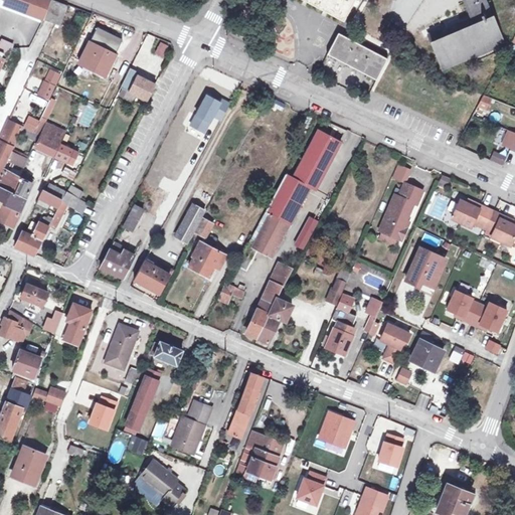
[(44,20),(51,0),(6,0),(4,5),(25,13),(44,20)]
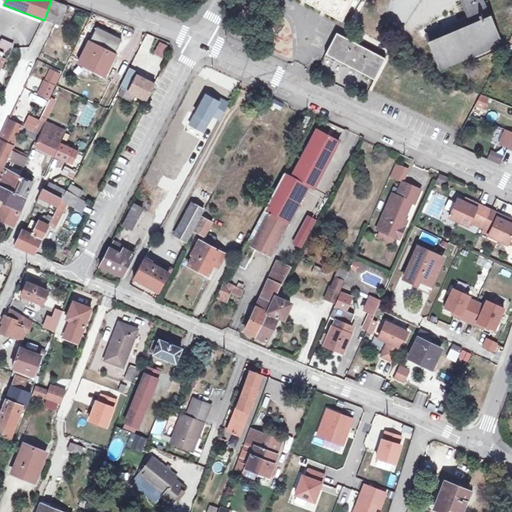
[(60,26),(68,6),(52,0),(51,0),(44,20),(56,24),(60,26)]
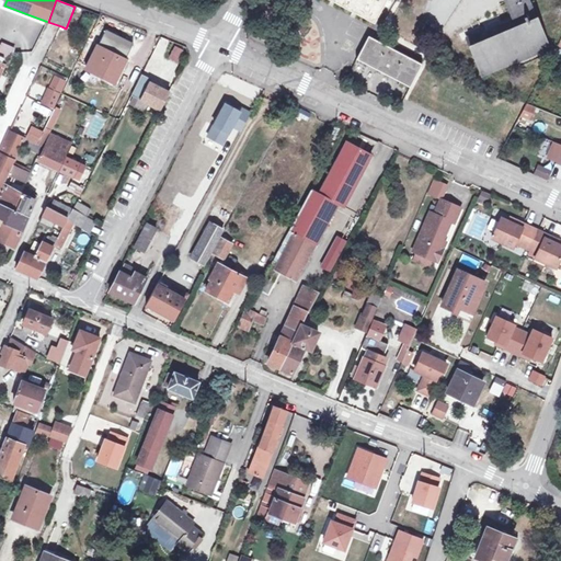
[(388,0),(329,0),(376,24),(388,0)]
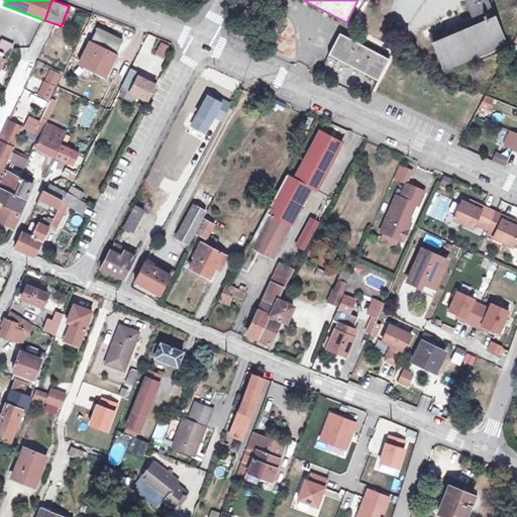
[(481,13),(485,22),(442,40),(433,44),(443,69),(477,55),(505,42),(491,9),(487,0),(466,0),(473,17),(481,13)]
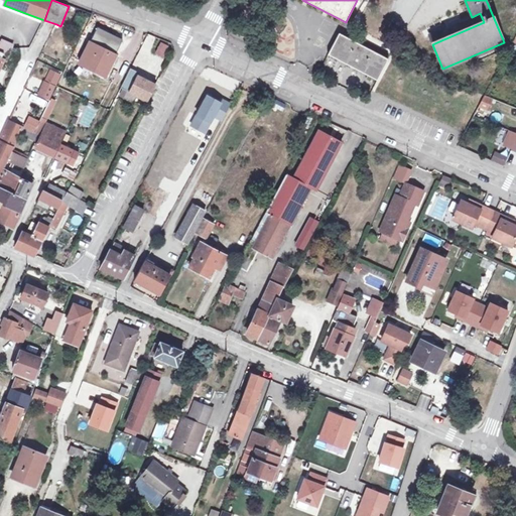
[(432,44),(441,40),(438,31),(428,35),(432,44)]
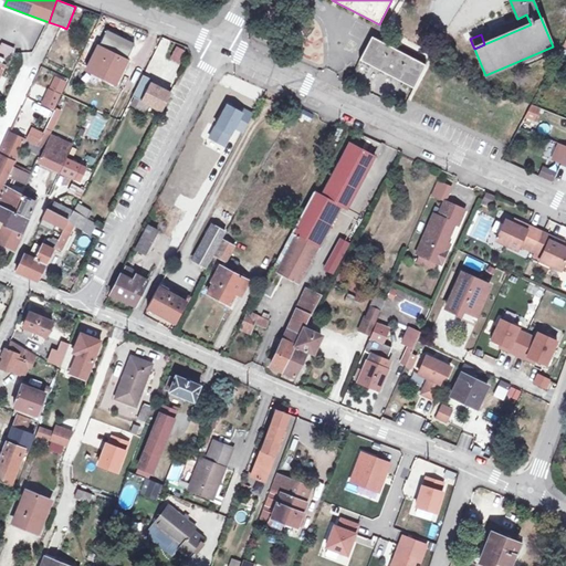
[(173,82),(188,49),(161,37),(146,70),(173,82)]
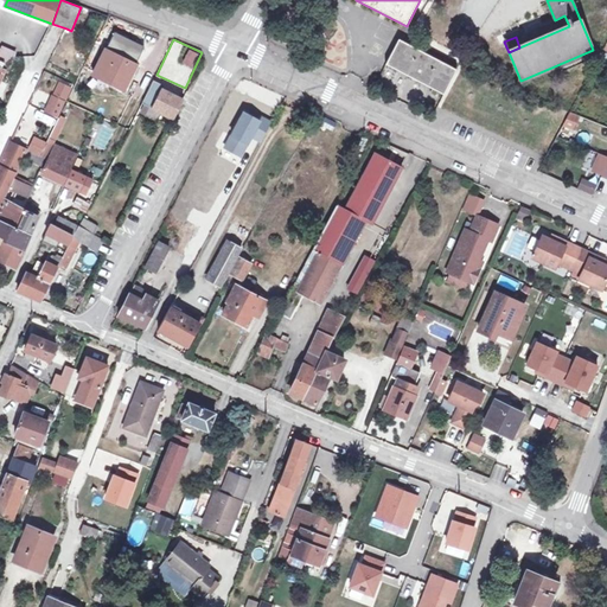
[(458,70),(400,39),(387,64),(445,95),(458,70)]
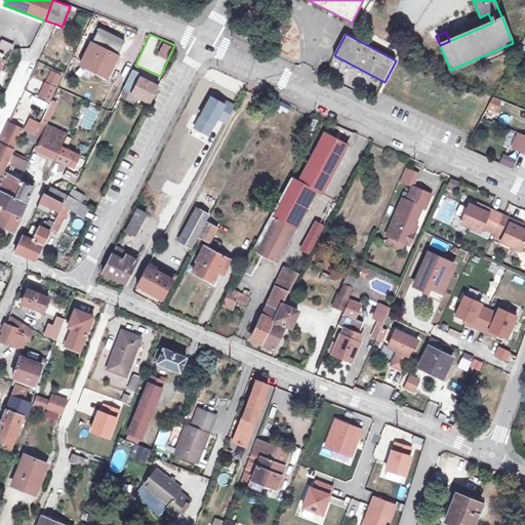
[(0,43),(0,69),(3,62),(7,64),(9,57),(0,53),(0,43)]
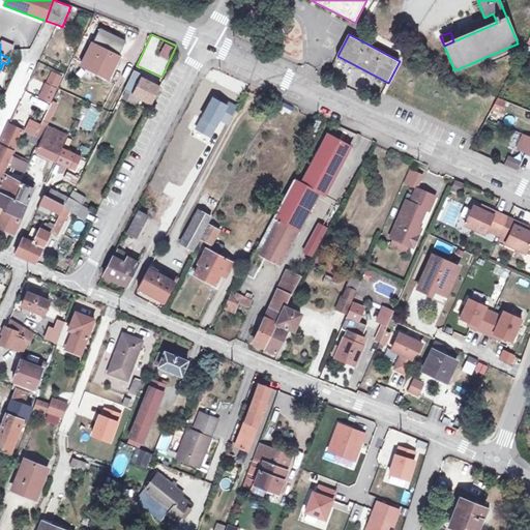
[(110,77),(119,57),(92,45),(83,65),(98,72),(99,71),(110,77)]
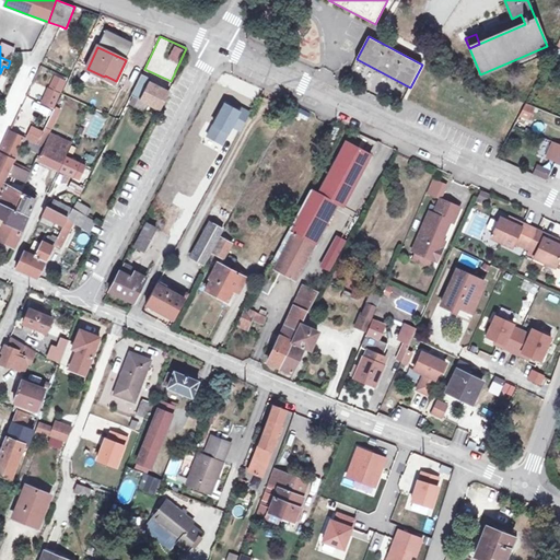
[(559,60),(559,49),(557,48),(550,61),(558,66),(559,60)]
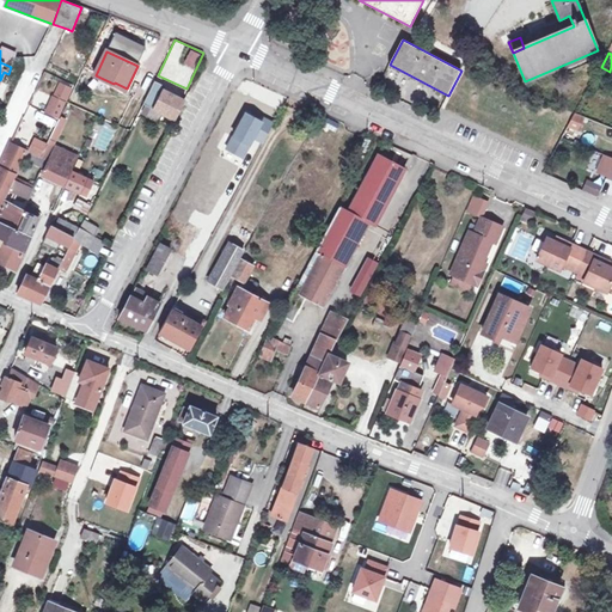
[(611,91),(611,79),(607,78),(606,81),(603,80),(601,81),(600,80),(598,85),(611,91)]
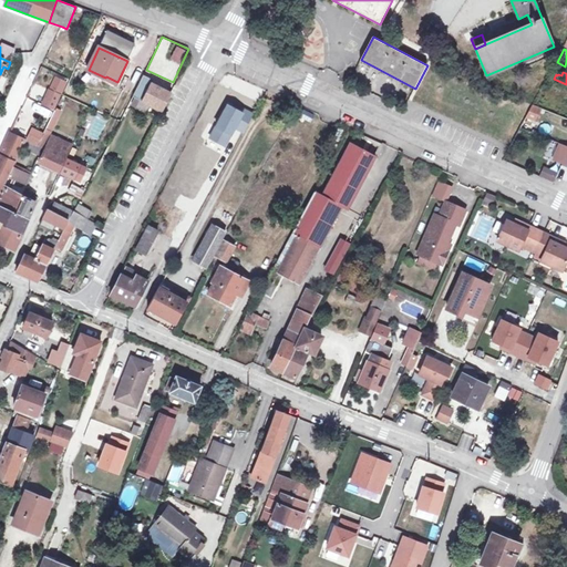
[(154,80),(144,75),(134,96),(163,111),(172,93),(152,83),(154,80)]
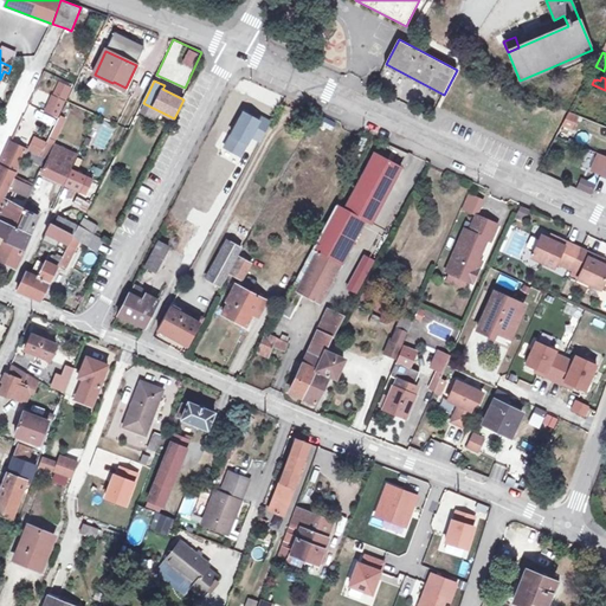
[(56,97),(47,113),(47,114),(57,117),(66,97),(68,98),(72,89),(62,84),(56,97)]
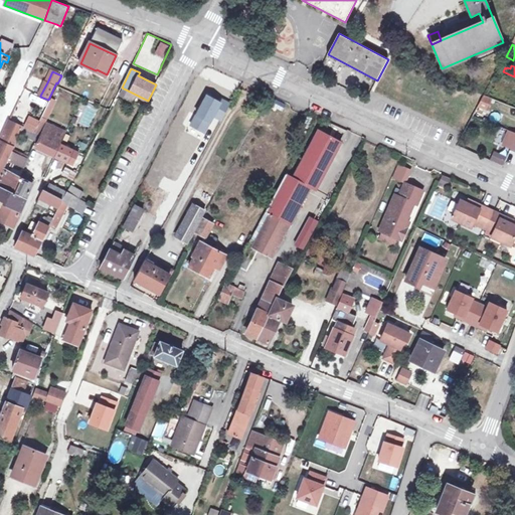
[(493,100),(484,96),(478,108),(487,111),(493,100)]
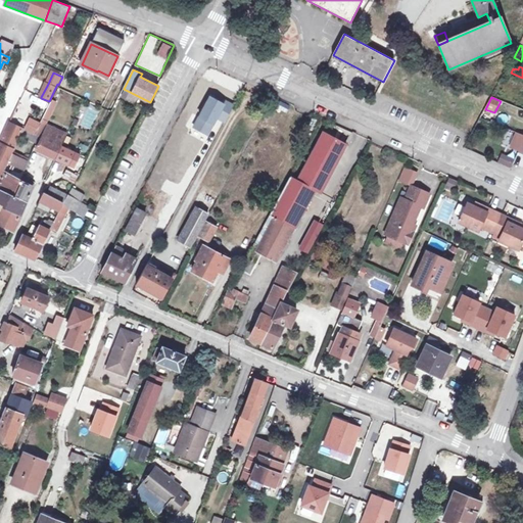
[(52,100),(41,124),(45,126),(56,101),(52,100)]
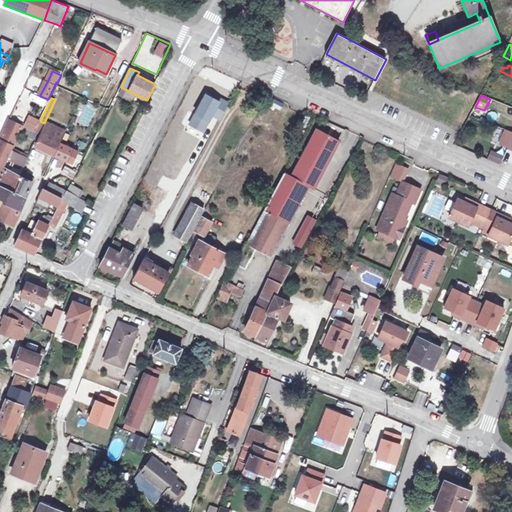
[(24,126),(28,128),(32,117),(29,116),(24,126)]
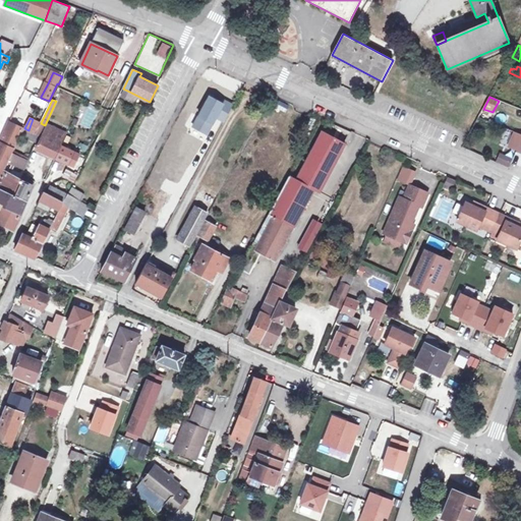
[(37,133),(41,123),(33,119),(29,130),(37,133)]
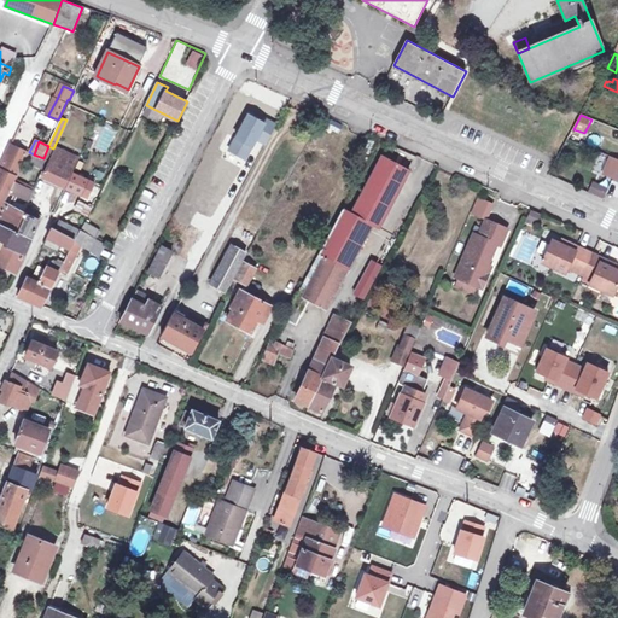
[(28,153),(11,146),(7,153),(11,155),(7,163),(21,169),(23,164),(24,161),(28,153)]
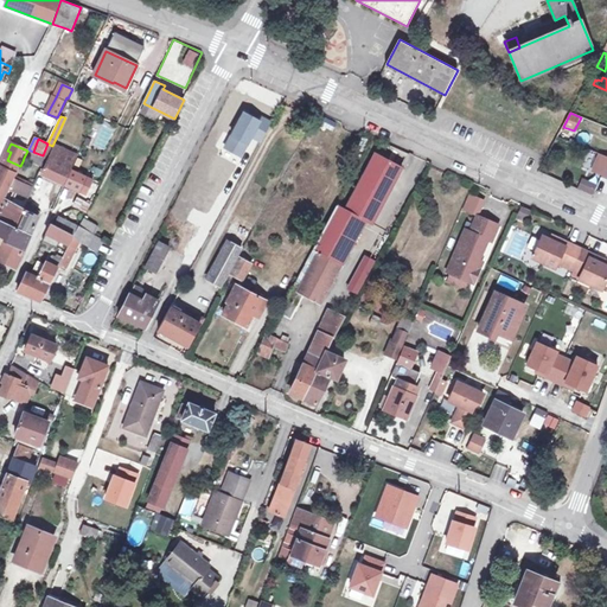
[(42,158),(46,159),(52,146),(48,144),(43,155),(42,158)]
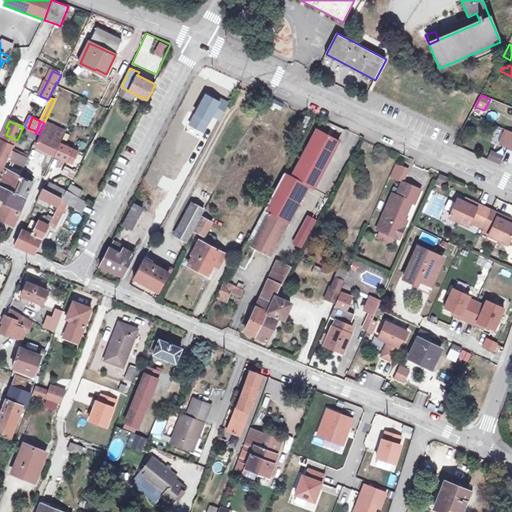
[(56,141),(61,131),(47,124),(36,147),(54,156),(60,144),(56,141)]
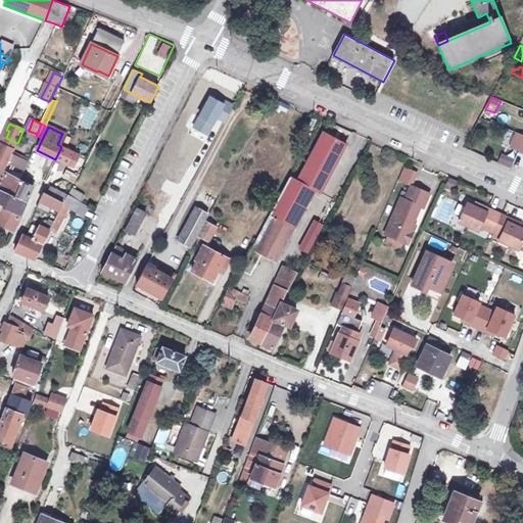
[(9,131),(6,130),(0,143),(0,177),(4,168),(6,169),(8,162),(12,154),(13,152),(17,143),(6,138),(9,131)]
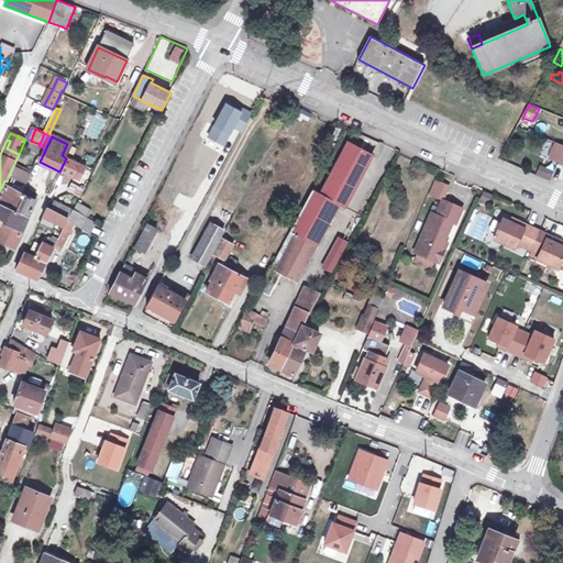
[(43,147),(39,146),(25,140),(22,146),(29,148),(40,154),(43,147)]
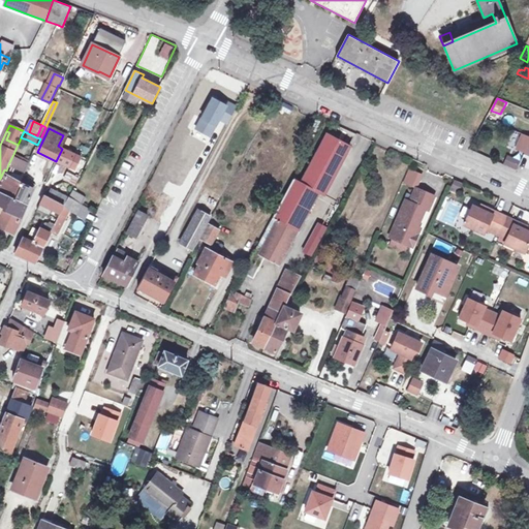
[(324,195),(351,147),(328,133),(301,183),(318,192),(324,195)]
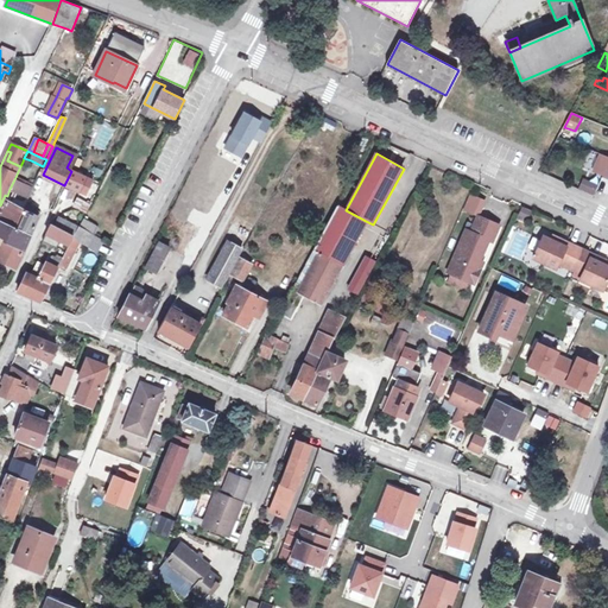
[(607,156),(601,153),(595,170),(607,175),(607,156)]
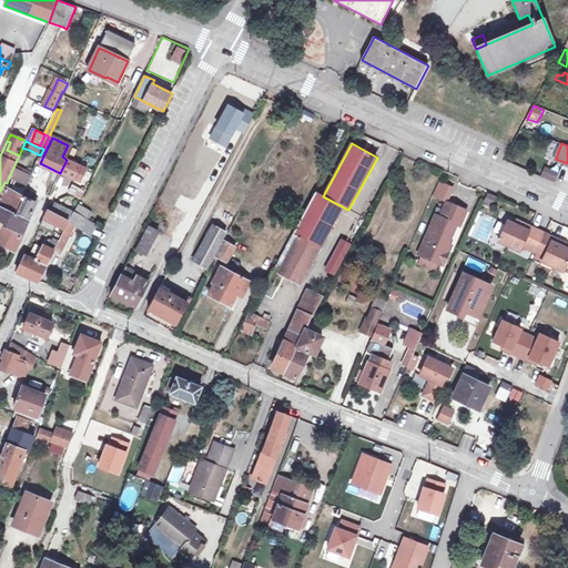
[(67,160),(72,148),(68,145),(62,156),(67,160)]
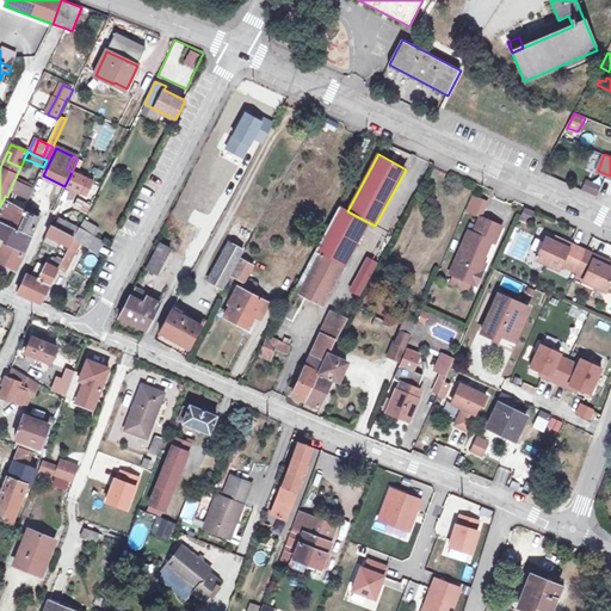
[(80,192),(87,179),(72,172),(65,186),(66,186),(80,192)]
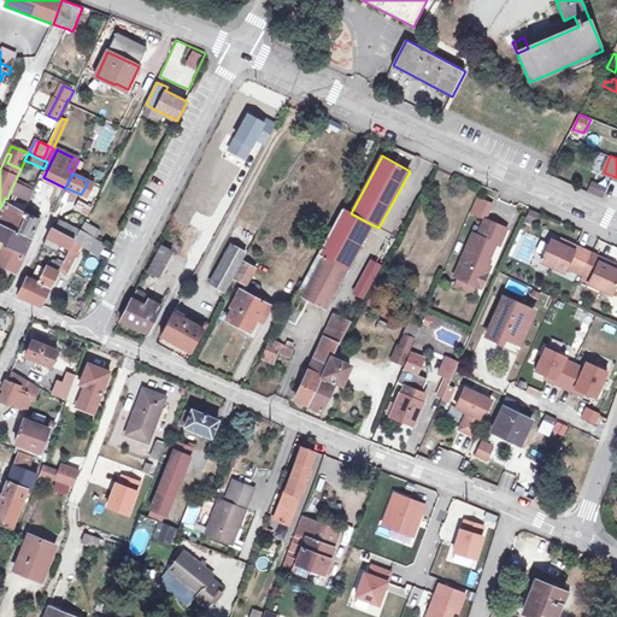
[(33,191),(34,188),(16,180),(15,182),(33,191)]
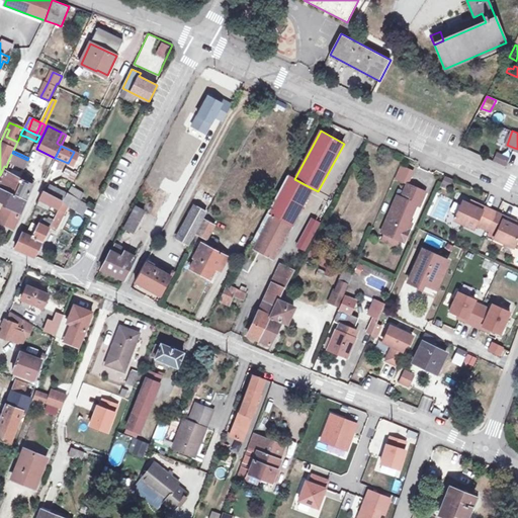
[(68,163),(74,166),(80,155),(74,152),(68,163)]
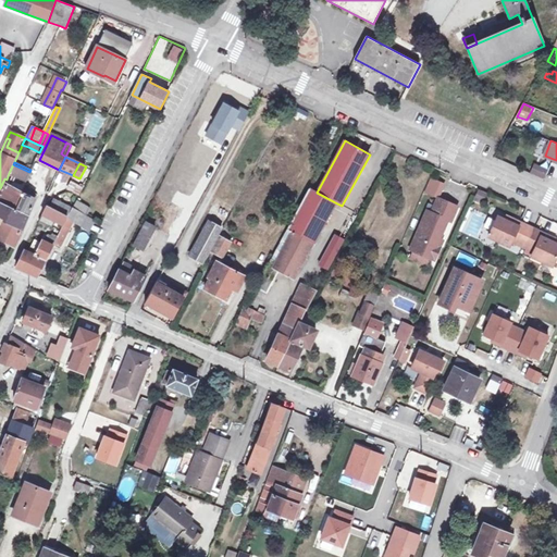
[(536,163),(532,171),(545,176),(549,169),(536,163)]
